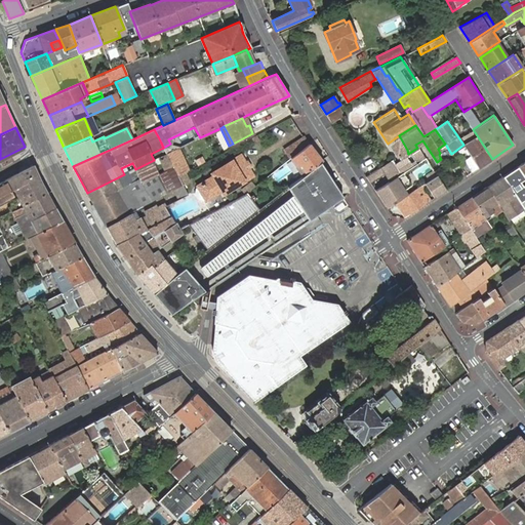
[(399,135),(388,144),(394,154),(380,163),(382,166),(393,159),(396,164),(409,155),(408,154),(407,150),(399,135)]
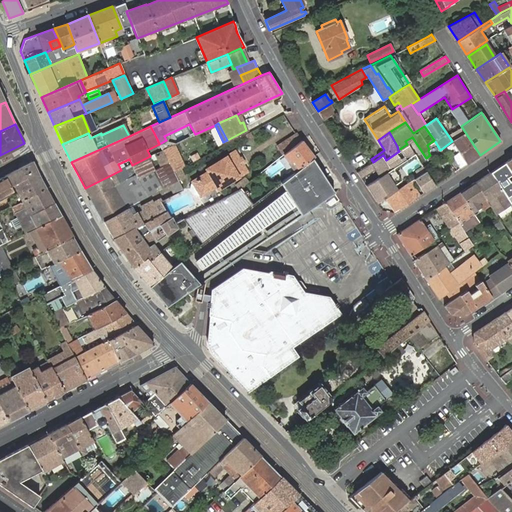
[(465,132),(452,141),(459,152),(467,163),(480,155),(465,132)]
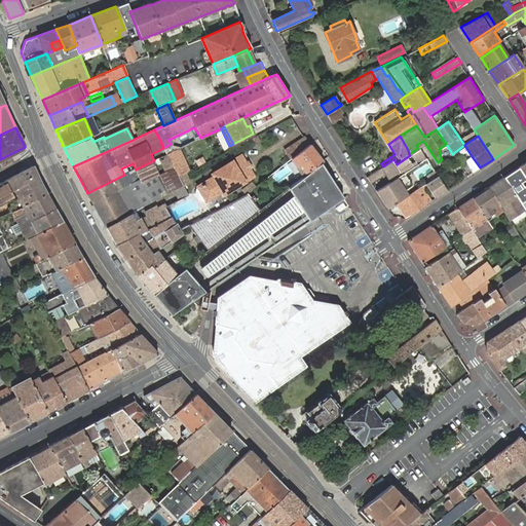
[(285,151),(291,158),(307,145),(302,139),(285,151)]
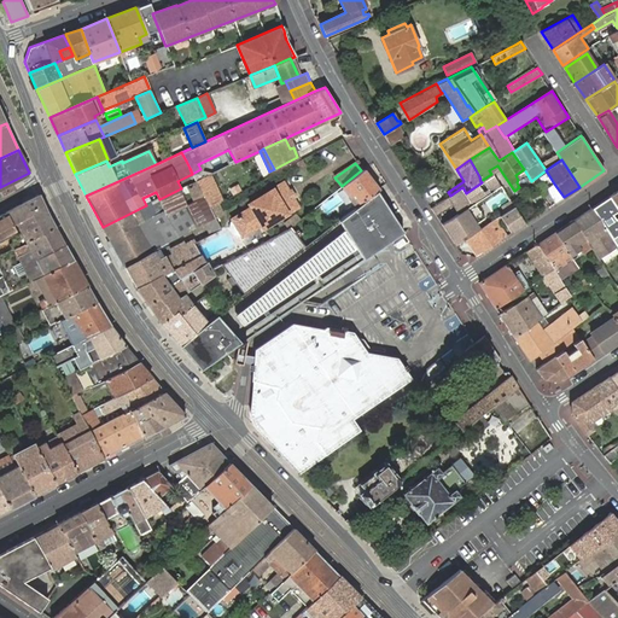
[(356,207),(377,191),(377,190),(379,188),(363,169),(361,170),(342,186),(356,207)]
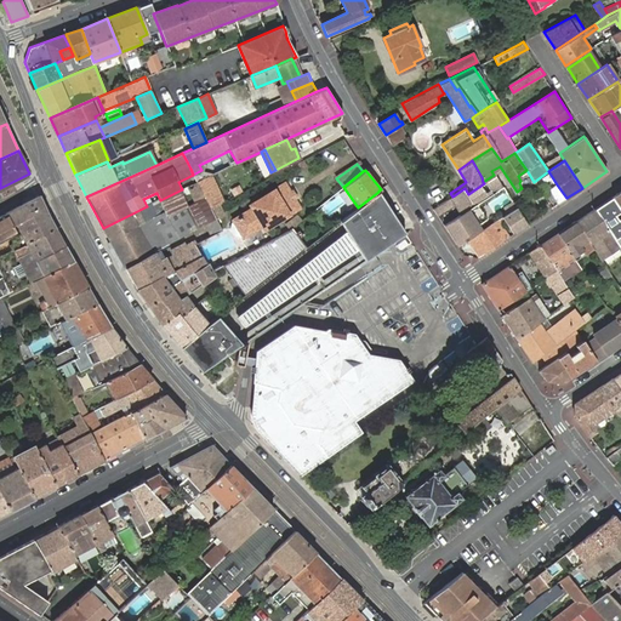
[(494,175),(483,182),(484,183),(468,194),(465,188),(453,197),(451,197),(462,214),(476,205),(477,204),(501,188),(494,175)]
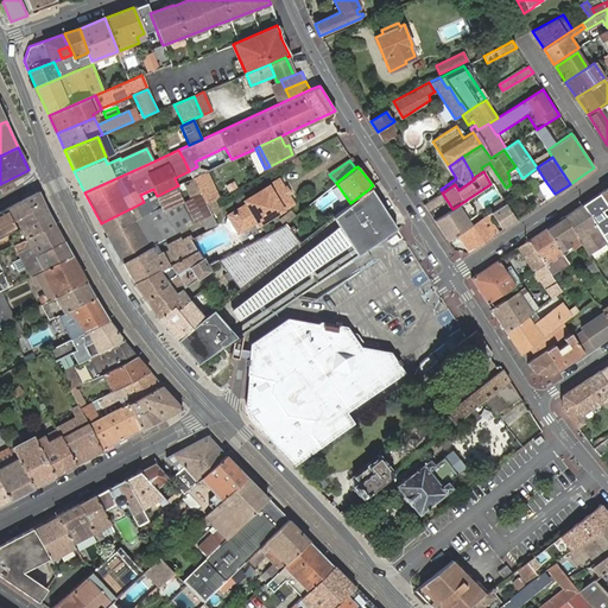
[(194,177),(192,178),(185,182),(191,197),(201,192),(194,177)]
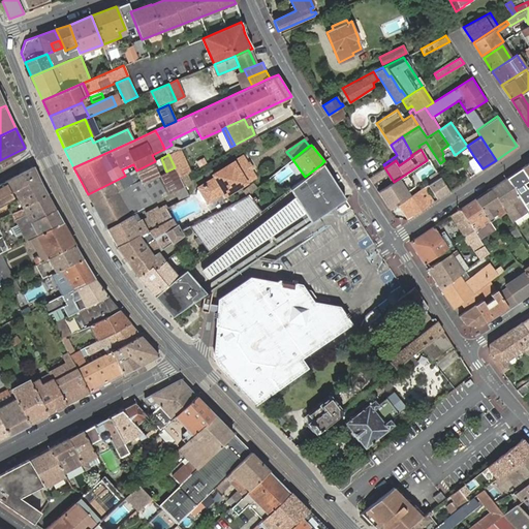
[(195,185),(198,190),(224,177),(234,172),(247,166),(241,156),(211,172),(213,176),(195,185)]
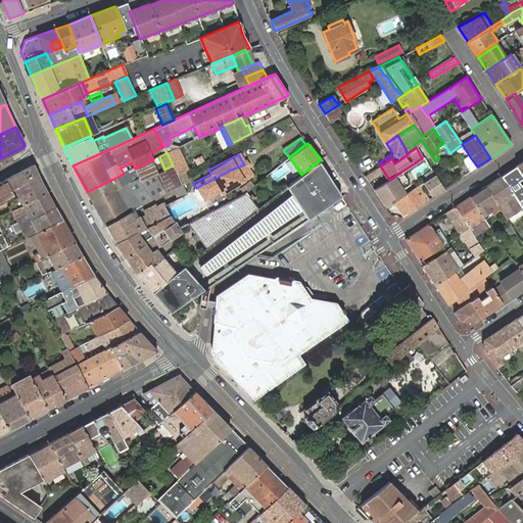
[(462,159),(470,172),(477,167),(469,155),(462,159)]
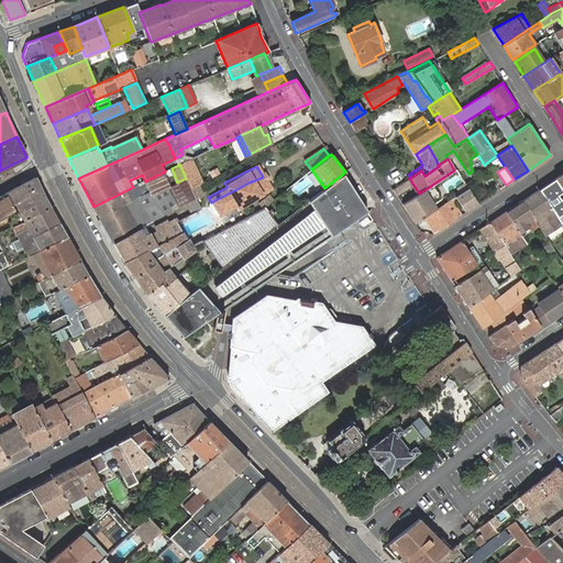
[(313,210),(216,287),(222,297),(324,227),(330,236),(366,211),(343,173),(343,174),(324,188),(308,200),(313,210)]
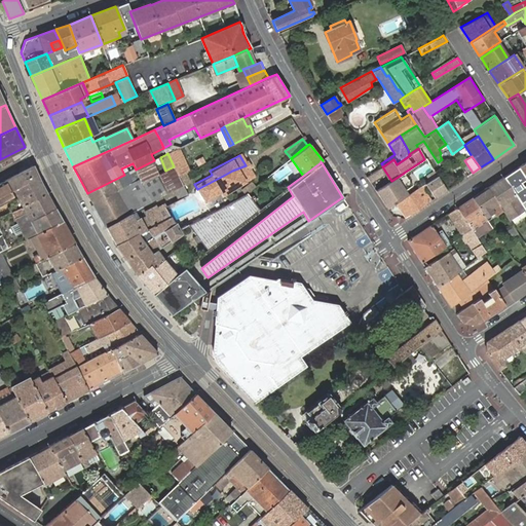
[(466,176),(459,164),(454,168),(461,179),(466,176)]
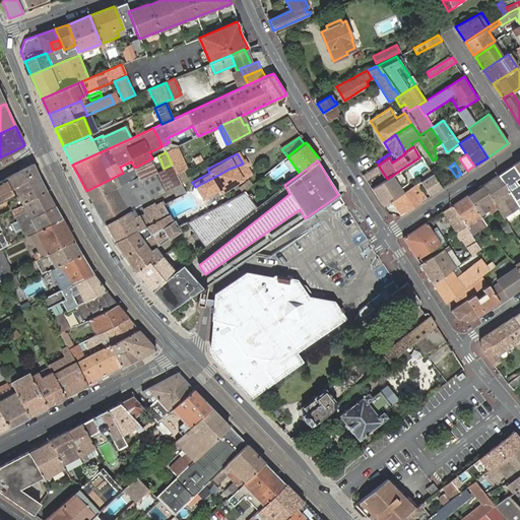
[(220,174),(226,185),(248,174),(243,164),(230,169),(220,174)]
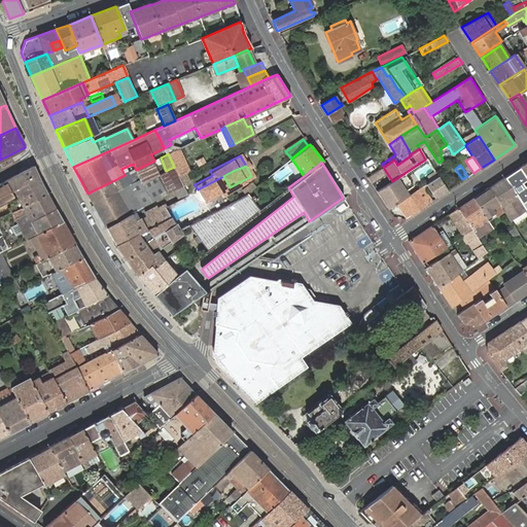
[(33,167),(5,181),(10,191),(13,189),(23,207),(46,194),(33,167)]
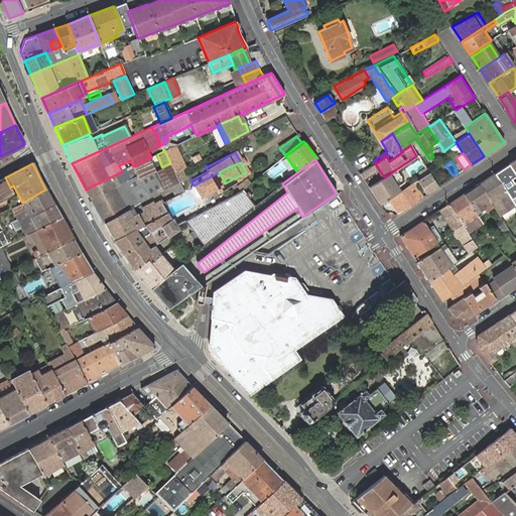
[(508,164),(493,174),(515,207),(515,174),(511,167),(508,164)]
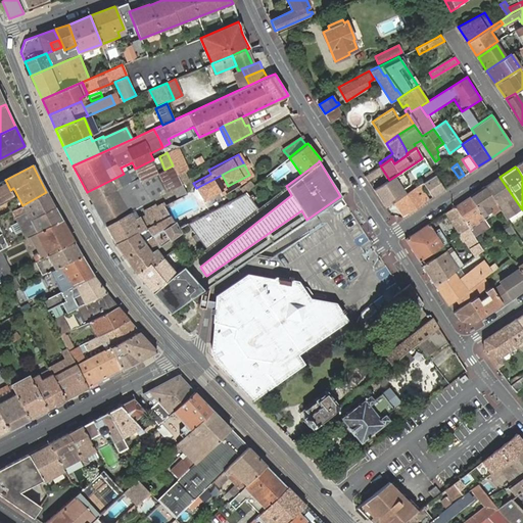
[(424,175),(428,180),(435,175),(433,173),(432,170),(424,175)]
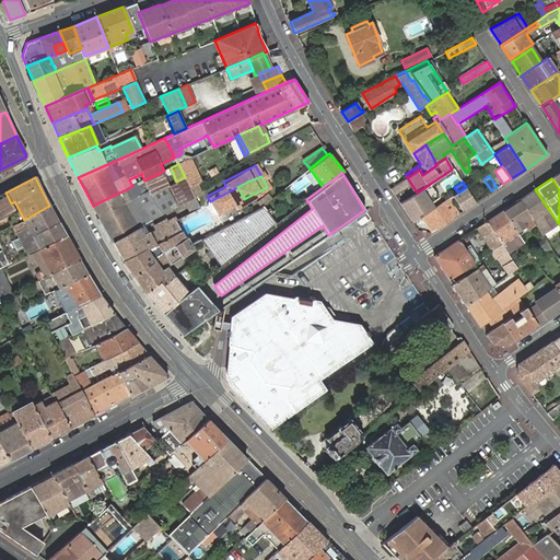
[(198,184),(190,187),(195,197),(195,198),(202,194),(198,184)]
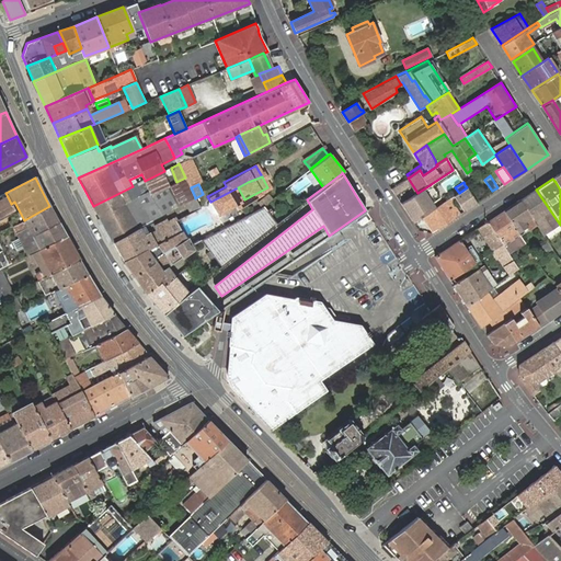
[(418,193),(401,204),(414,222),(422,217),(428,214),(435,208),(432,203),(439,197),(431,184),(430,185),(418,193)]
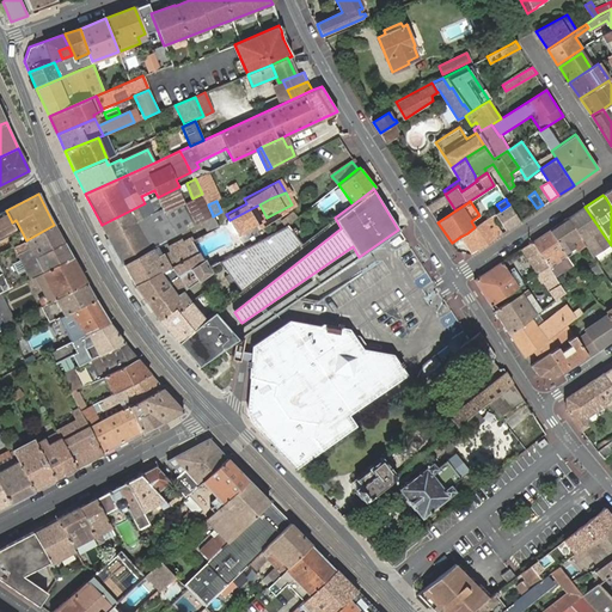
[(145,203),(102,225),(109,238),(136,224),(135,221),(153,213),(154,212),(150,202),(145,203)]
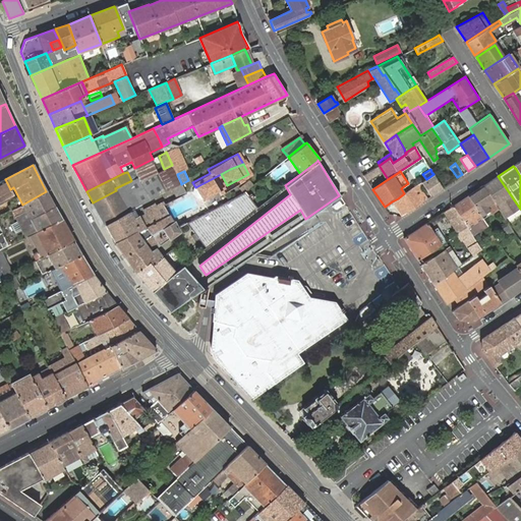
[(221,174),(195,187),(199,195),(217,186),(218,189),(227,185),(221,174)]
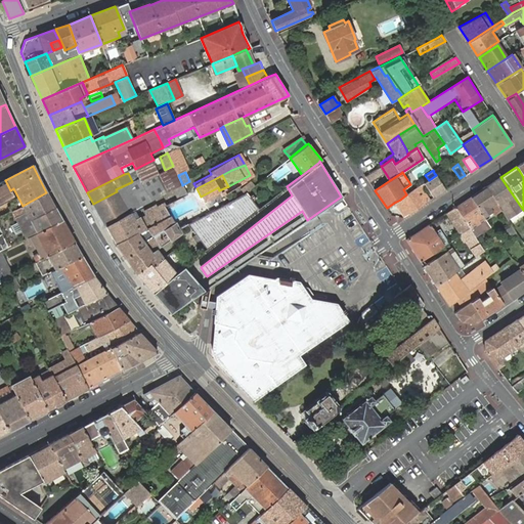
[(437,194),(445,189),(436,175),(429,180),(428,180),(437,194)]
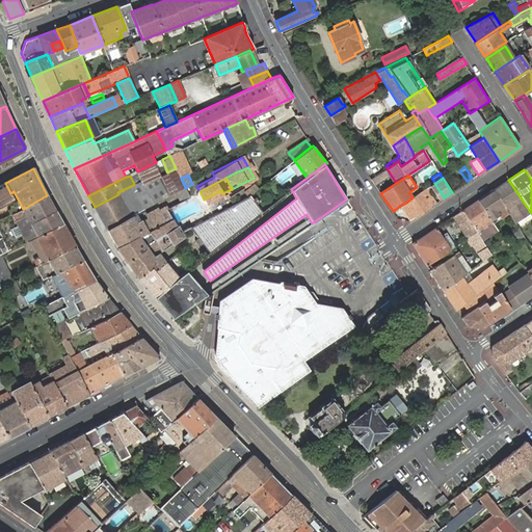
[(499,186),(522,219),(531,213),(508,180),(499,186)]
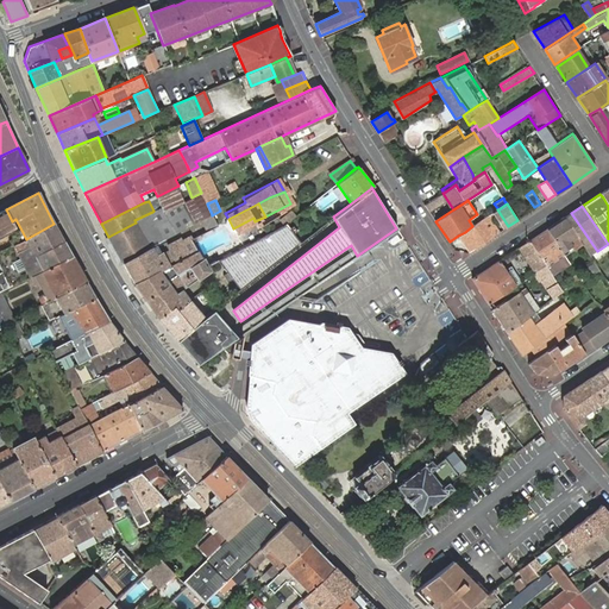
[(6,209),(0,212),(0,237),(16,228),(12,221),(6,209)]
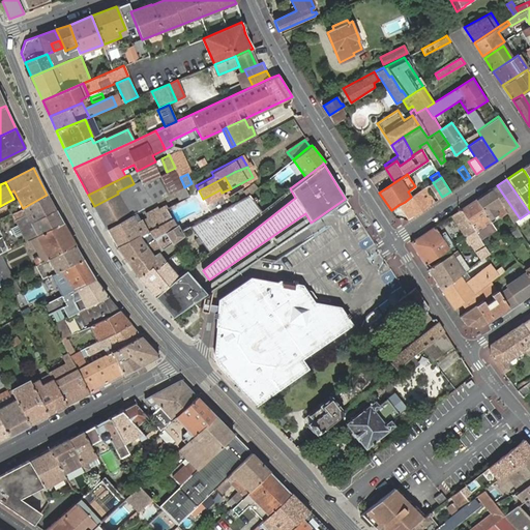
[(433,182),(429,185),(431,189),(438,200),(442,197),(433,182)]
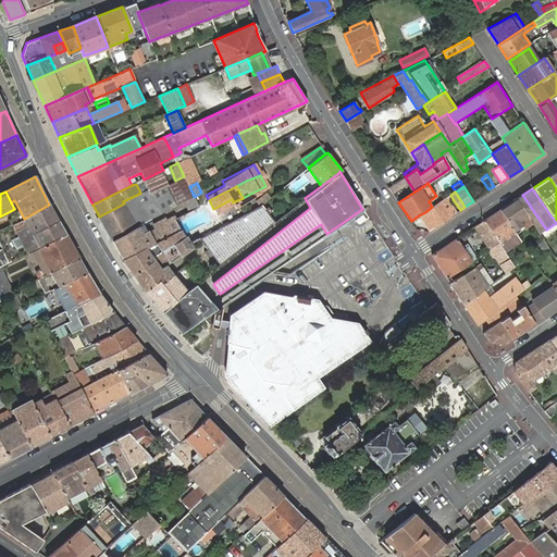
[(124,203),(99,217),(112,240),(138,226),(152,219),(139,194),(123,201),(124,203)]
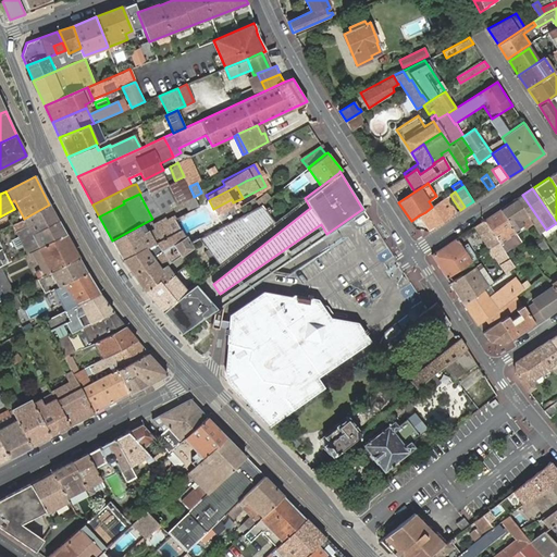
[(419,215),(429,231),(456,212),(448,201),(453,199),(450,195),(425,212),(419,215)]
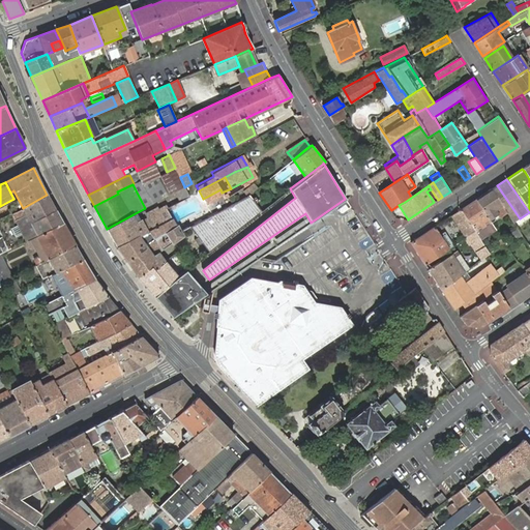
[(518,229),(522,235),(528,231),(520,218),(497,185),(491,189),(506,212),(518,229)]
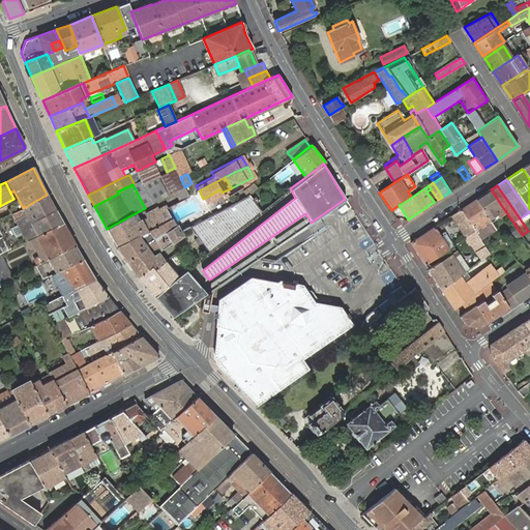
[(506,212),(491,189),(476,199),(487,214),(492,222),(506,212)]
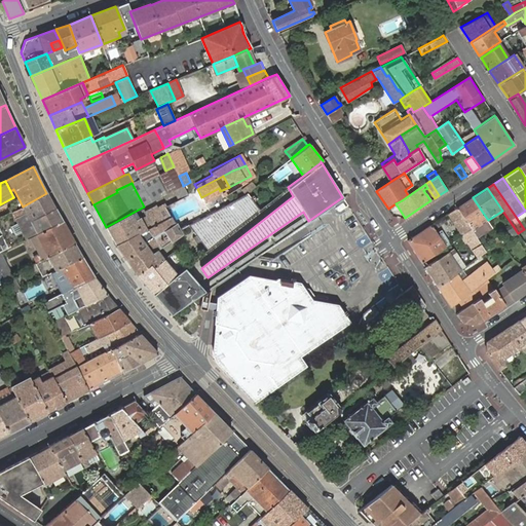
[(248,192),(245,194),(249,200),(253,205),(257,212),(260,210),(255,202),(257,200),(254,194),(251,196),(248,192)]
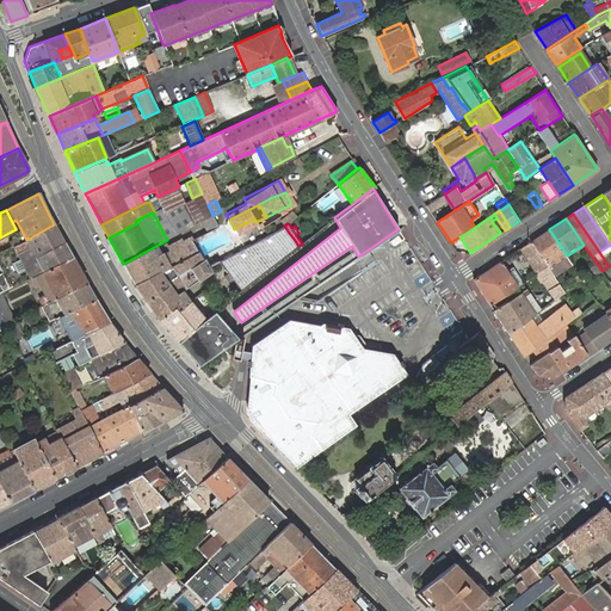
[(0,257),(0,269),(6,278),(31,263),(63,242),(54,224),(26,240),(20,242),(17,245),(19,247),(0,257)]
